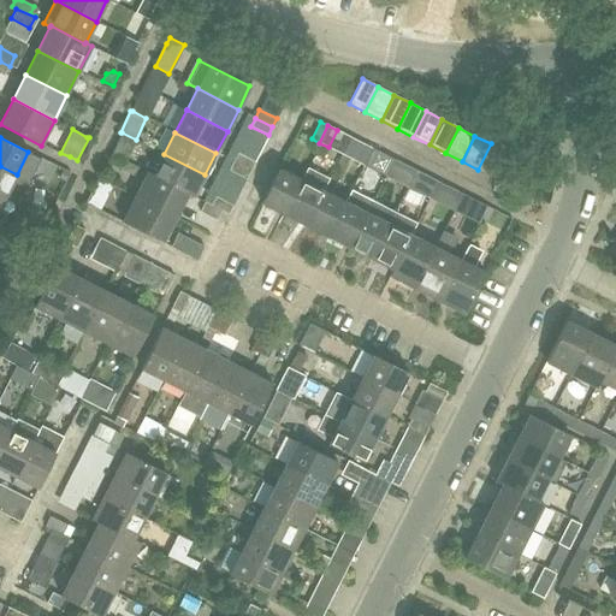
[(363,165),(372,148),(363,143),(355,161),(363,165)]
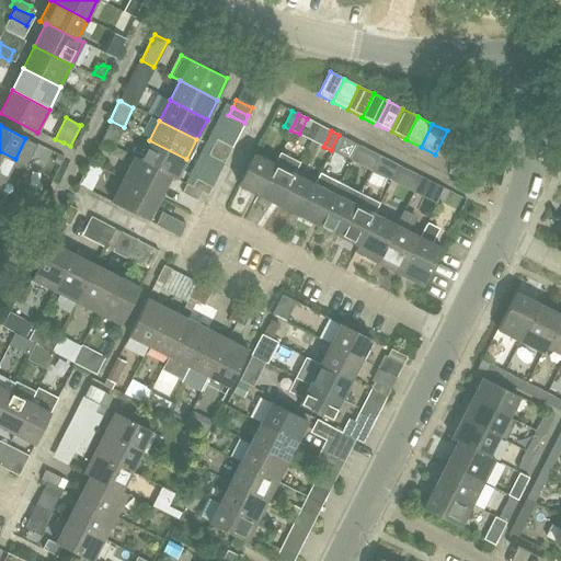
[(447,130),(435,155),(449,162),(461,138),(447,130)]
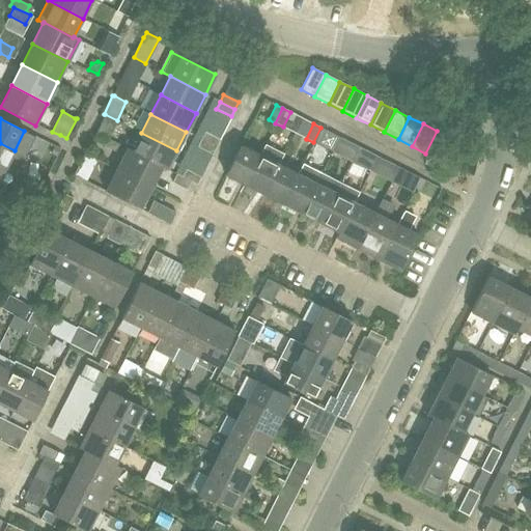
[(320,128),(313,142),(320,146),(328,131),(320,128)]
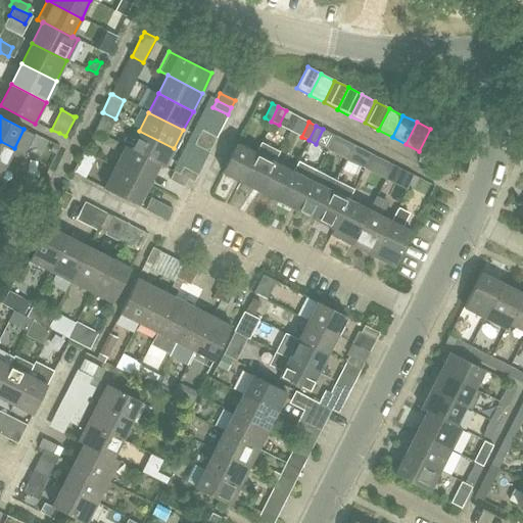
[(198,137),(212,144),(216,137),(201,130),(198,137)]
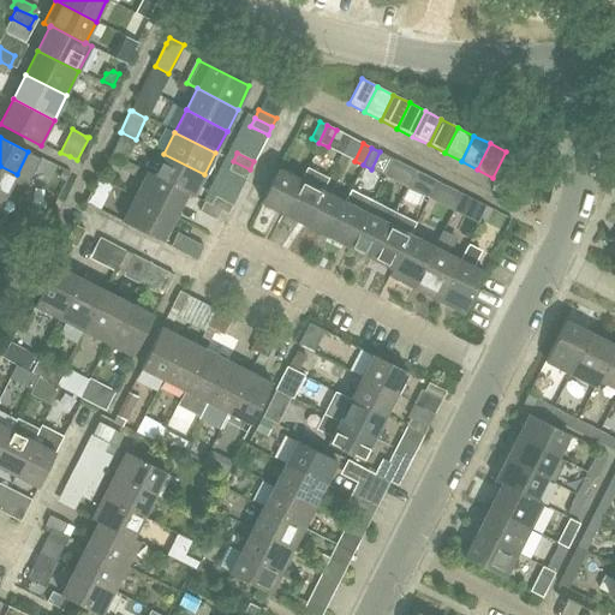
[(163,154),(153,174),(153,175),(187,192),(186,193),(193,197),(204,174),(163,154)]
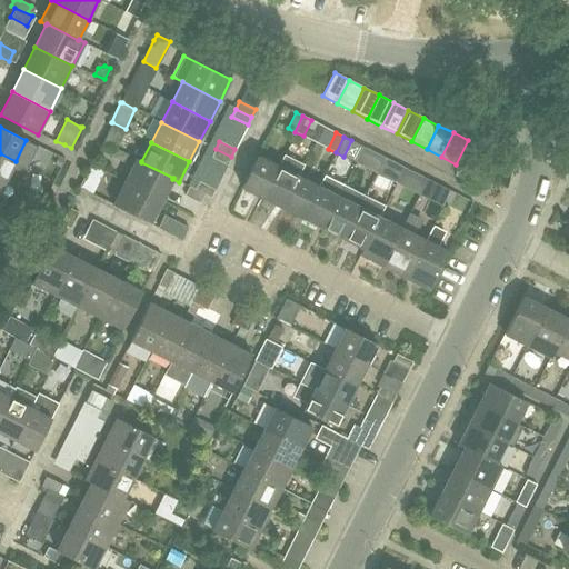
[(231,157),(216,149),(211,157),(227,166),(231,157)]
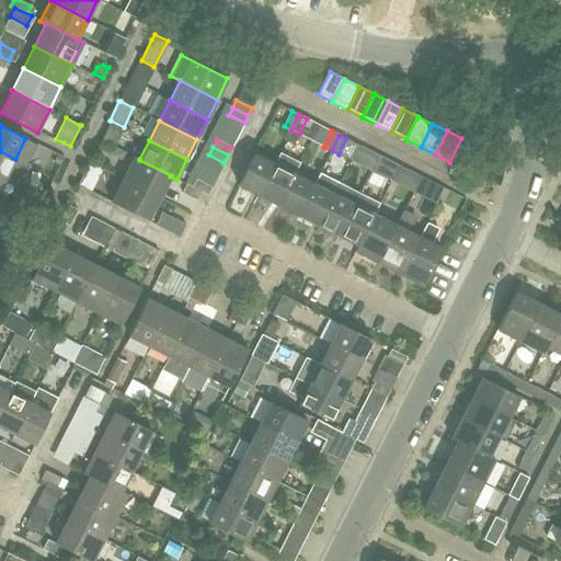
[(15,159),(0,151),(0,176),(6,179),(16,184),(26,165),(15,159)]
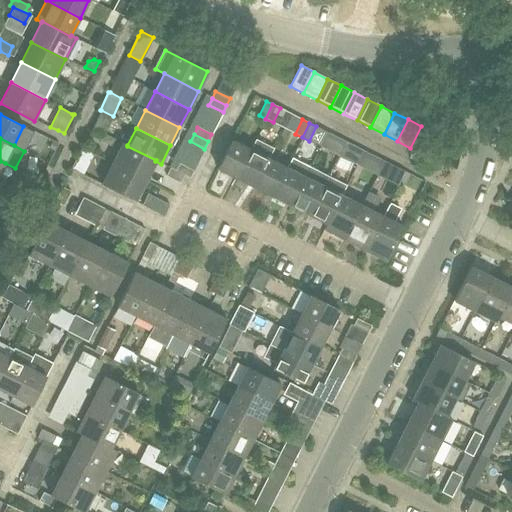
[(331,152),(338,156),(345,141),(338,138),(331,152)]
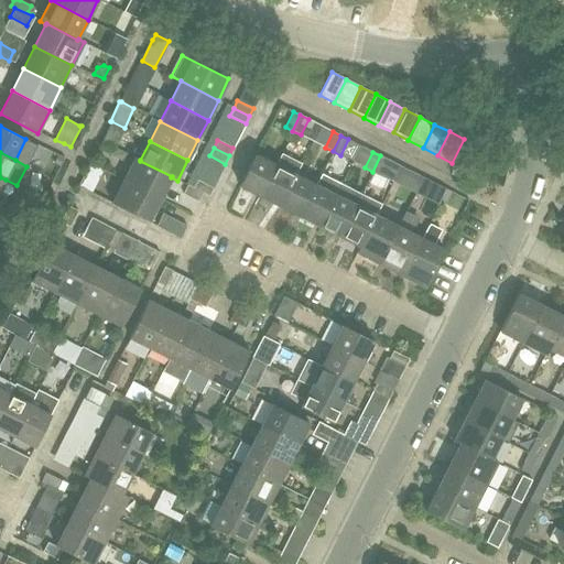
[(259,196),(275,164),(255,153),(238,185),(259,196)]
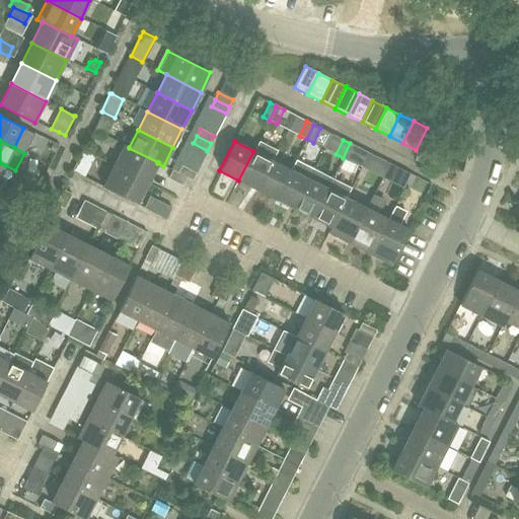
[(256,190),(272,160),(277,151),(260,142),(254,151),(253,151),(238,180),(256,190)]
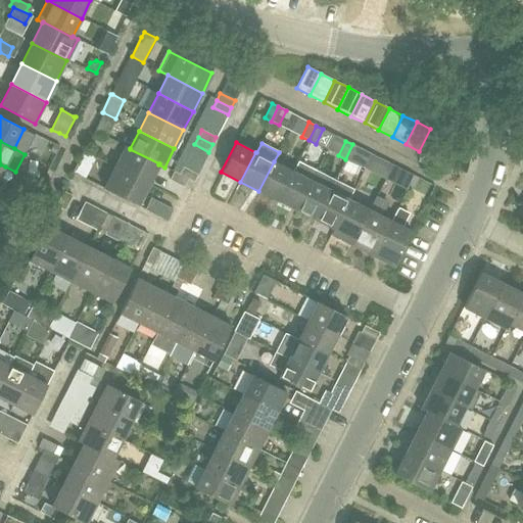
[(360,148),(352,144),(345,159),(352,162),(360,148)]
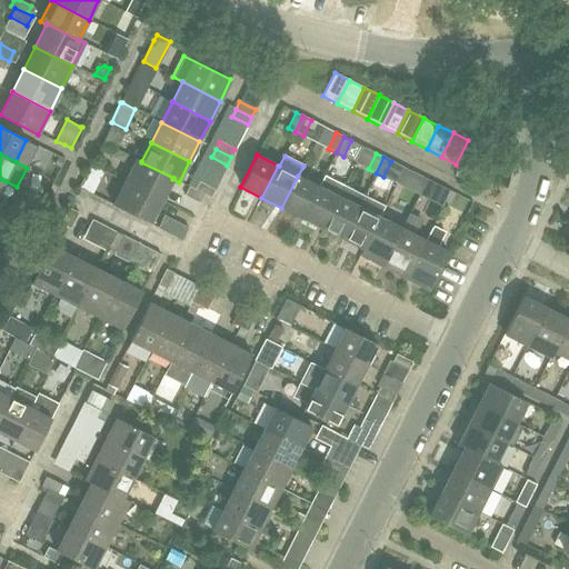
[(161,201),(172,179),(173,178),(141,162),(141,161),(136,158),(123,182),(161,201)]
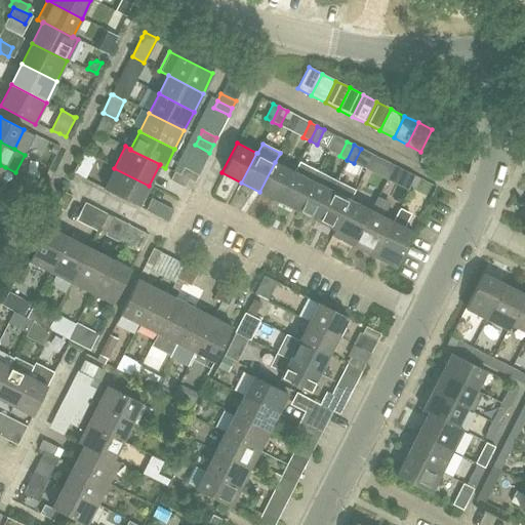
[(278,201),(293,172),(278,164),(275,162),(259,192),(278,201)]
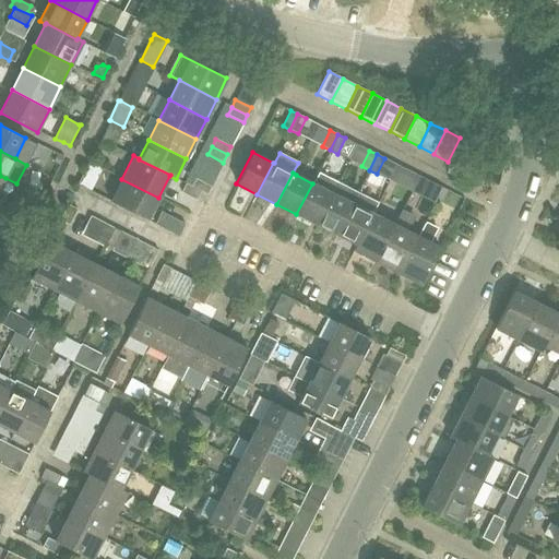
[(317,224),(337,182),(319,173),(313,183),(312,183),(296,214),(317,224)]
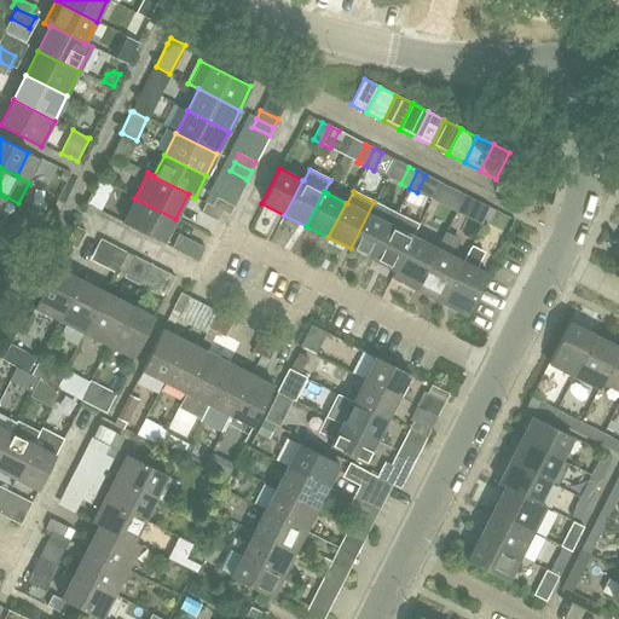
[(163,244),(175,219),(134,198),(122,223),(163,244)]
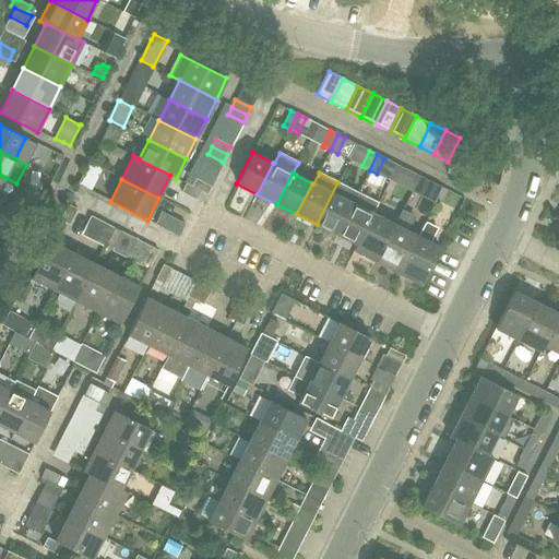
[(191,186),(201,191),(206,194),(211,187),(195,179),(191,186)]
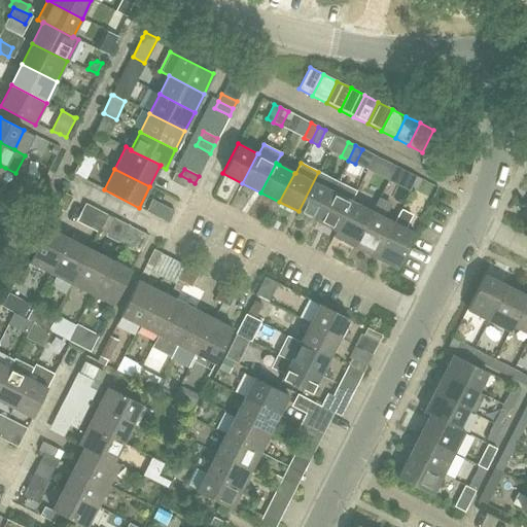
[(317,221),(337,181),(318,172),(299,211),(317,221)]
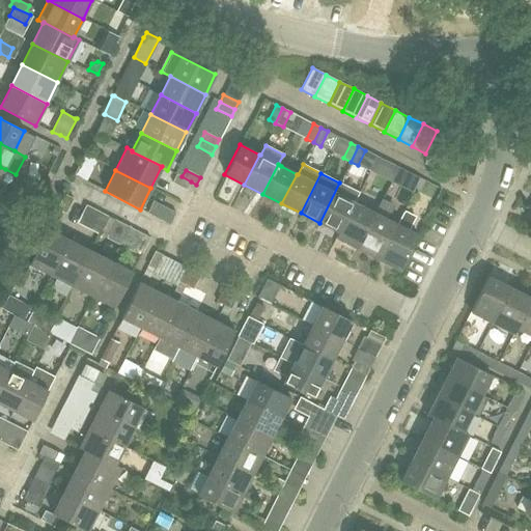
[(191,182),(182,176),(176,174),(171,183),(187,190),(191,182)]
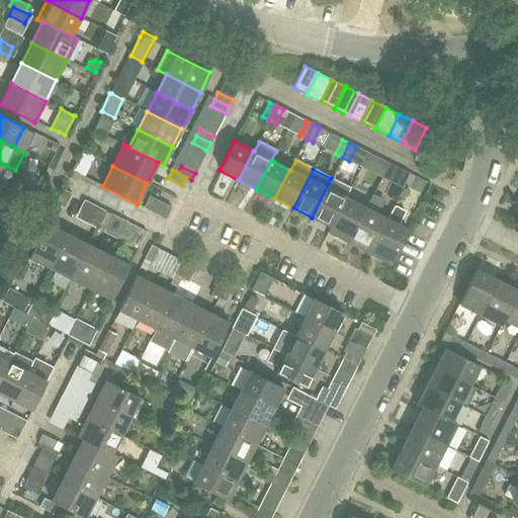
[(330,227),(345,197),(344,197),(349,187),(331,178),(312,218),(329,227),(330,227)]
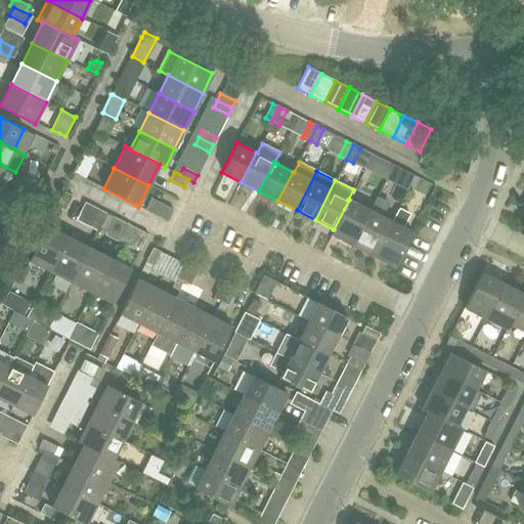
[(72,197),(63,191),(55,207),(56,207),(64,211),(72,197)]
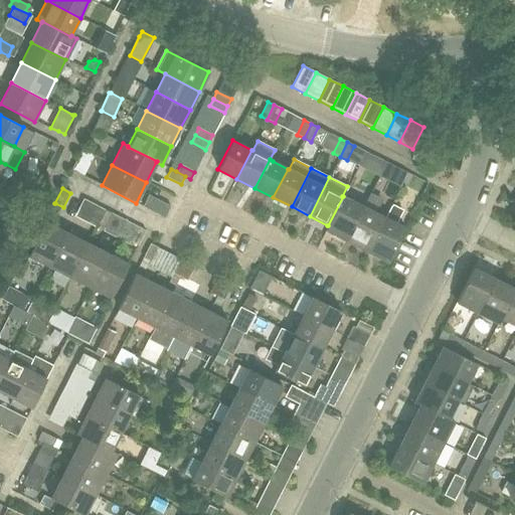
[(366,251),(384,217),(374,212),(381,199),(370,193),(363,207),(345,241),(366,251)]
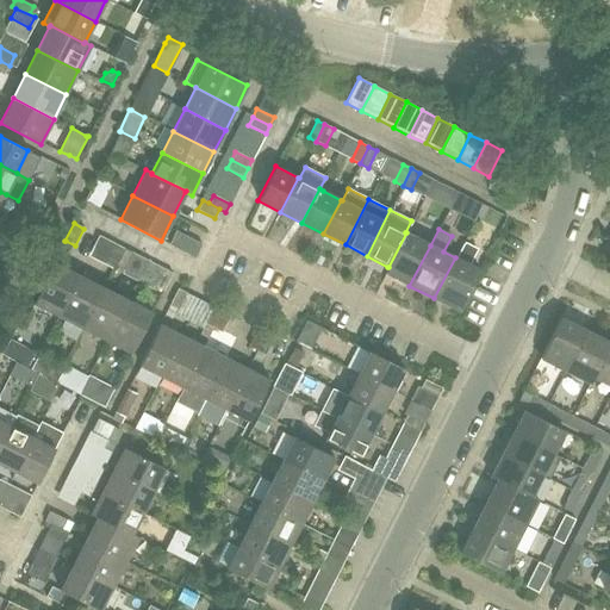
[(194,257),(201,244),(175,231),(168,244),(194,257)]
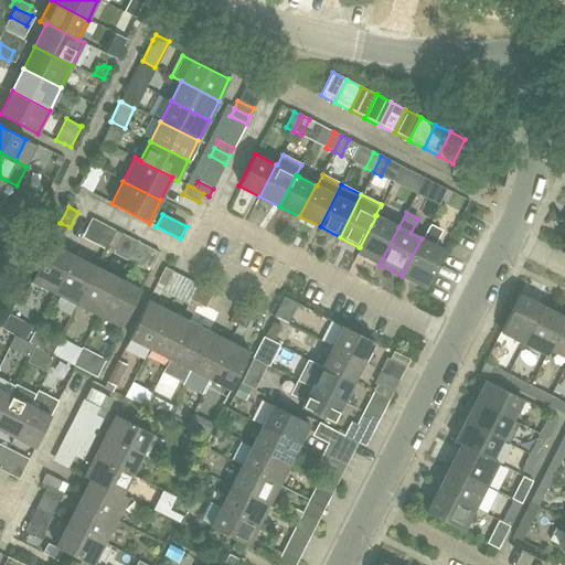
[(379,265),(398,227),(376,215),(360,247),(359,247),(356,253),(379,265)]
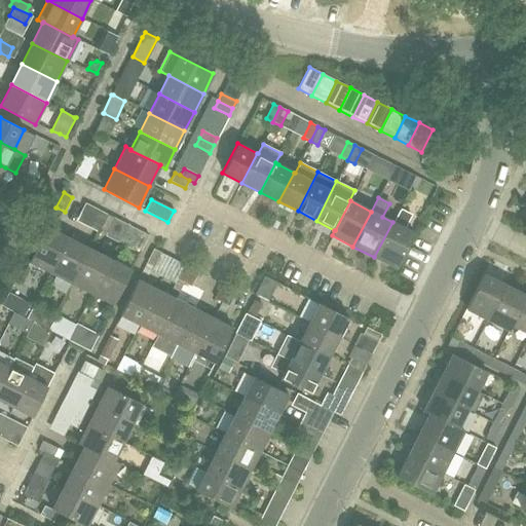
[(99,229),(106,214),(98,210),(90,225),(99,229)]
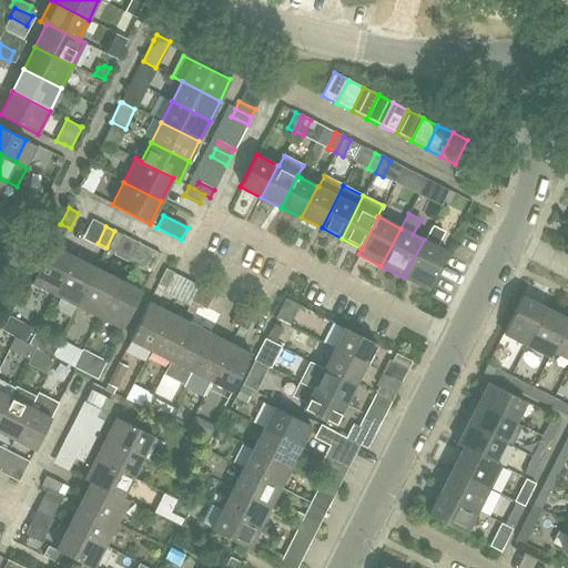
[(427,290),(446,252),(435,245),(442,232),(430,226),(424,240),(404,277),(427,290)]
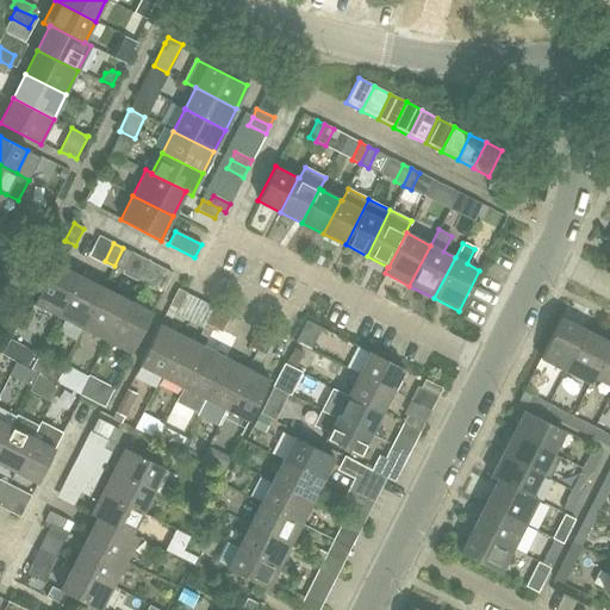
[(123,248),(114,266),(124,271),(134,254),(123,248)]
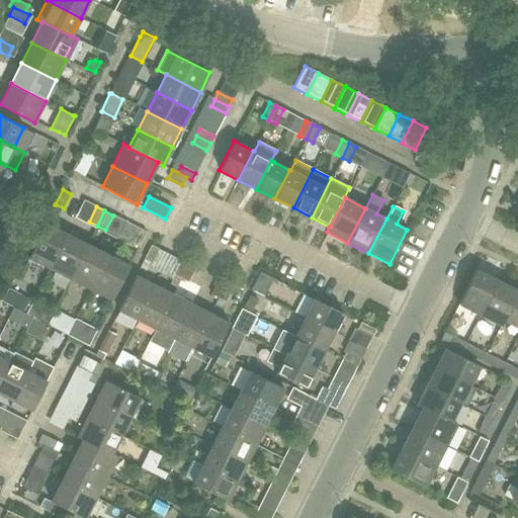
[(50,269),(67,235),(46,224),(28,258),(50,269)]
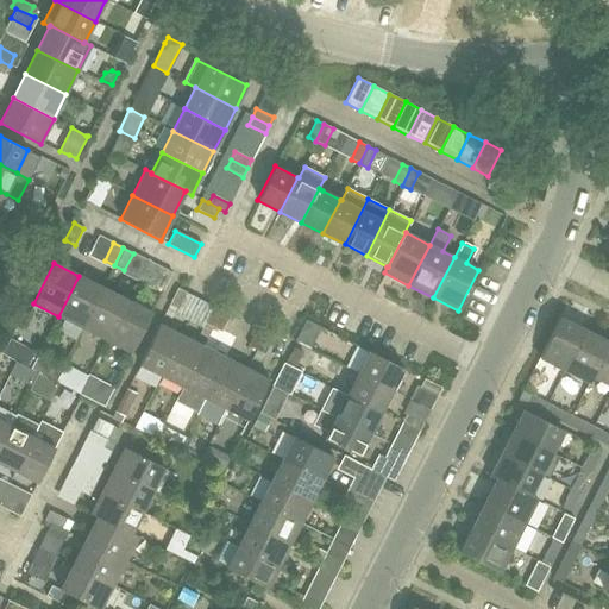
[(171,272),(162,268),(154,284),(163,289),(171,272)]
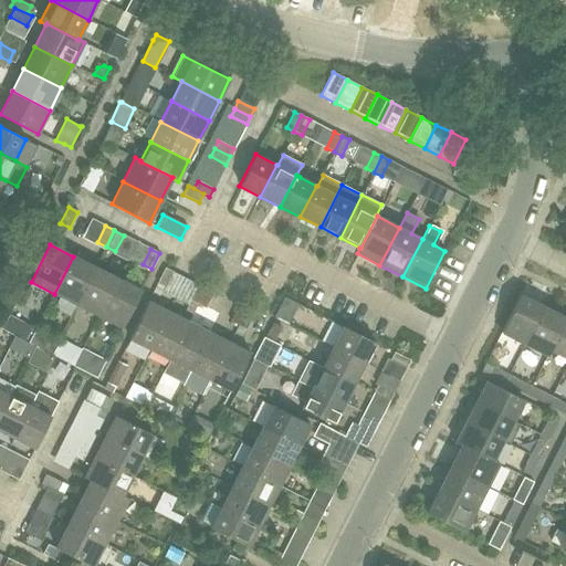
[(76,305),(95,268),(73,257),(54,294),(76,305)]
